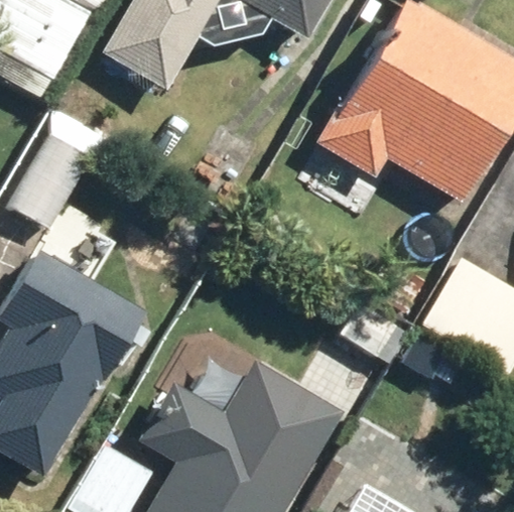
[(93,9),(75,0),(0,0),(0,79),(42,102),(93,9)]
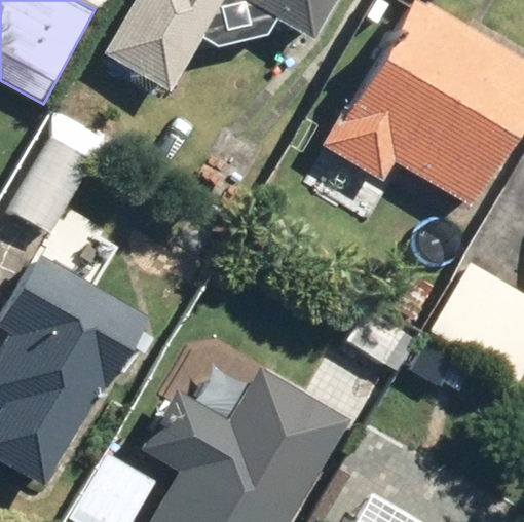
[(134,0),(105,54),(174,92),(224,0),(250,0),(320,38),(340,0),(134,0)]
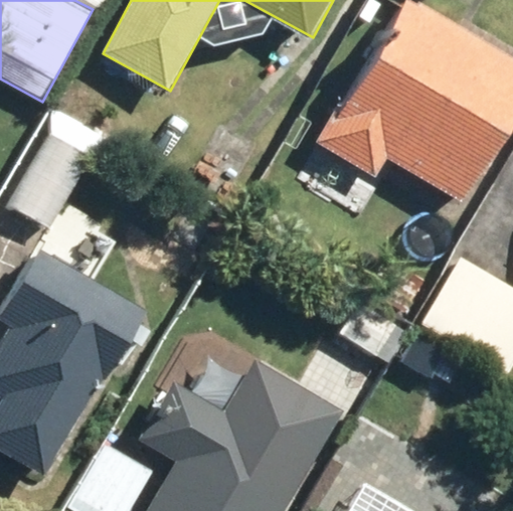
[(465,206),(512,125),(512,56),(417,0),(403,0),(320,141),(378,175),(387,160),(465,206)]
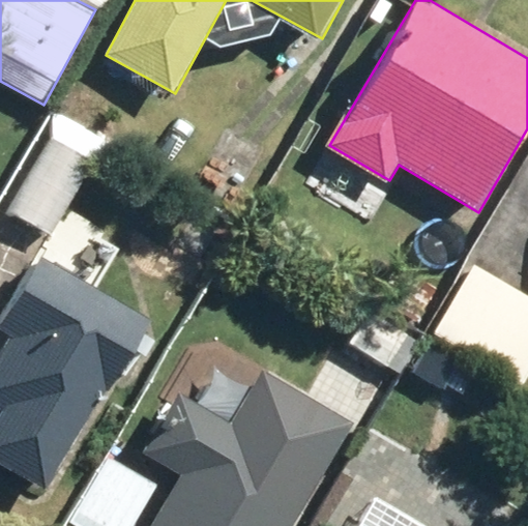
[(107,142),(58,116),(6,214),(54,240),(107,142)]
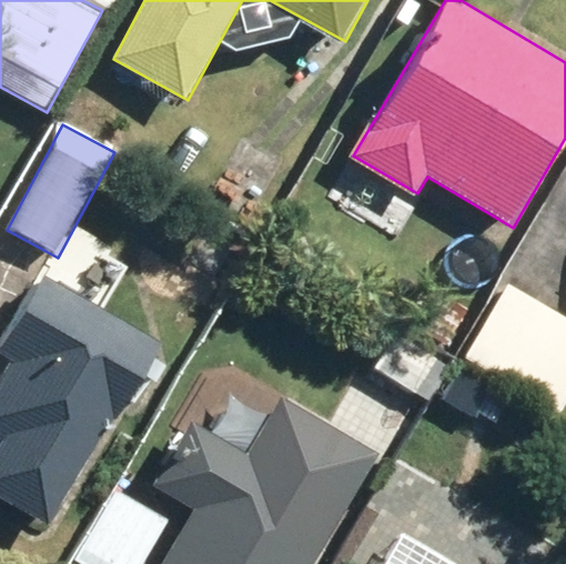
[(0,496),(53,526),(118,411),(131,419),(172,344),(39,271),(0,341),(0,352),(12,360),(0,381),(0,440),(2,441),(0,444),(0,496)]
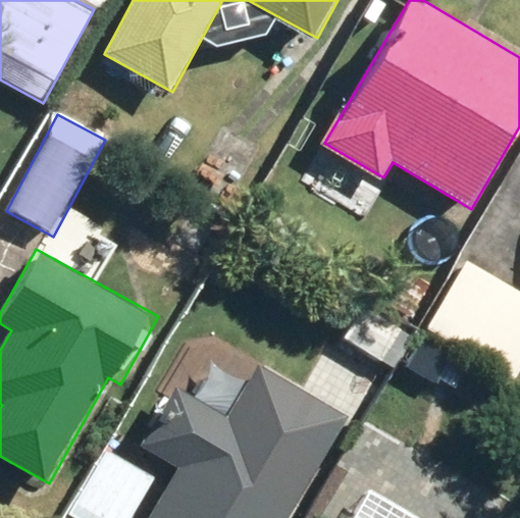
[(274,443),(180,387),(145,447),(177,466),(146,517),(287,517),(347,418),(304,393),(274,443)]
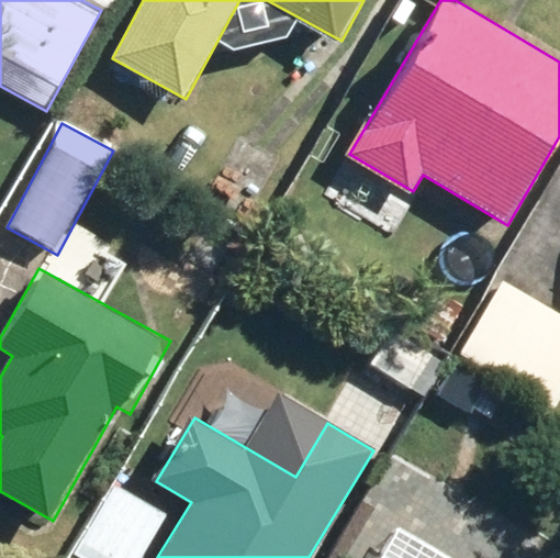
[(457,557),(398,524),(379,557),(376,557),(360,548),(355,557),(457,557)]
